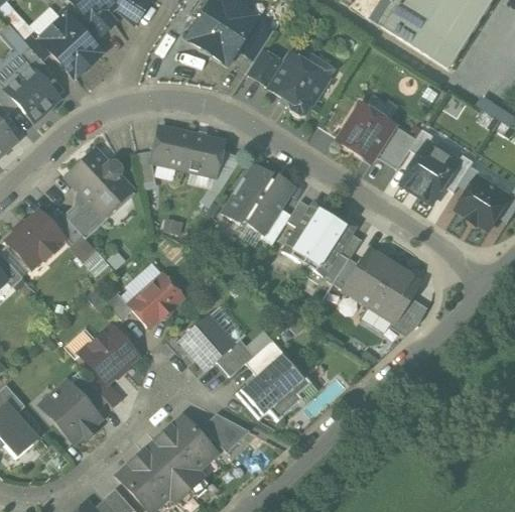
[(70,0),(71,1),(95,27),(101,34),(115,21),(108,13),(115,6),(122,0),(70,0)]
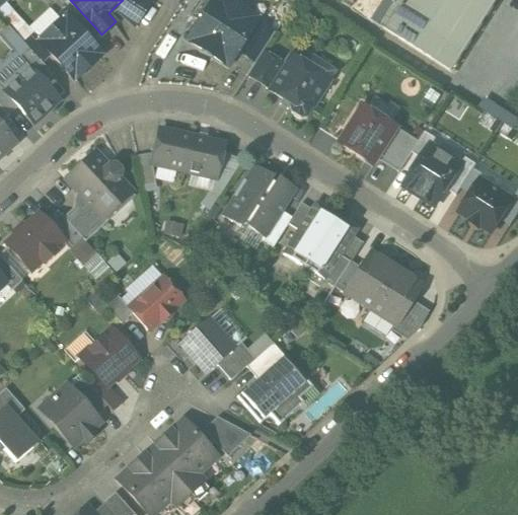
[(123,0),(116,6),(135,22),(149,0),(123,0)]
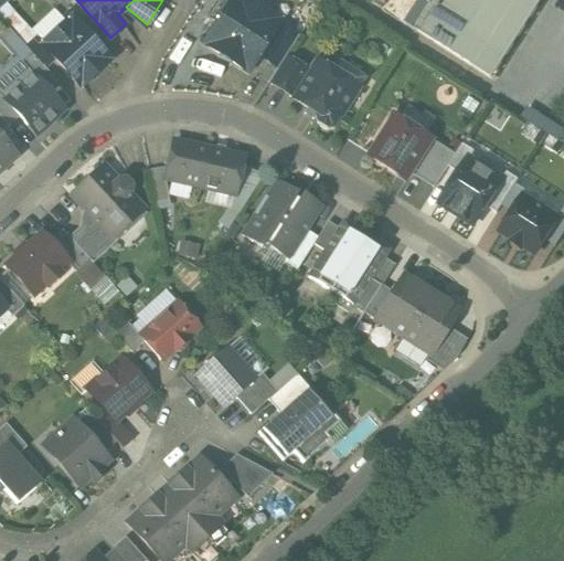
[(283,18),(254,0),(230,0),(204,41),(220,51),(224,50),(233,55),(234,60),(249,70),(259,54),(280,20),(283,18)]
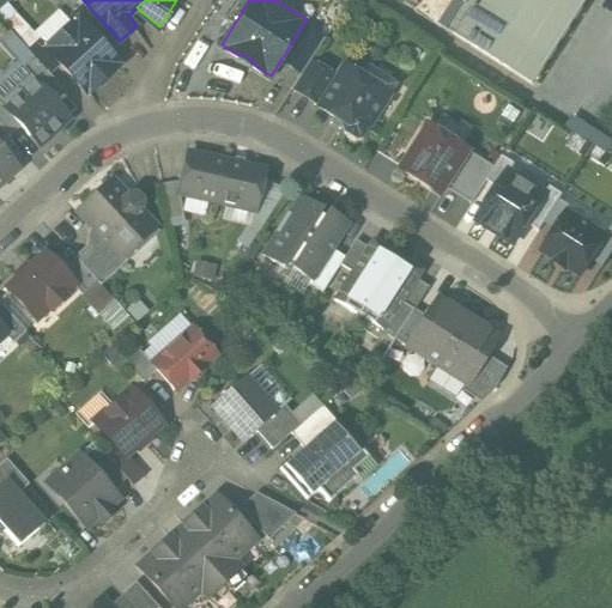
[(470,0),(452,28),(533,80),(583,0),(470,0)]
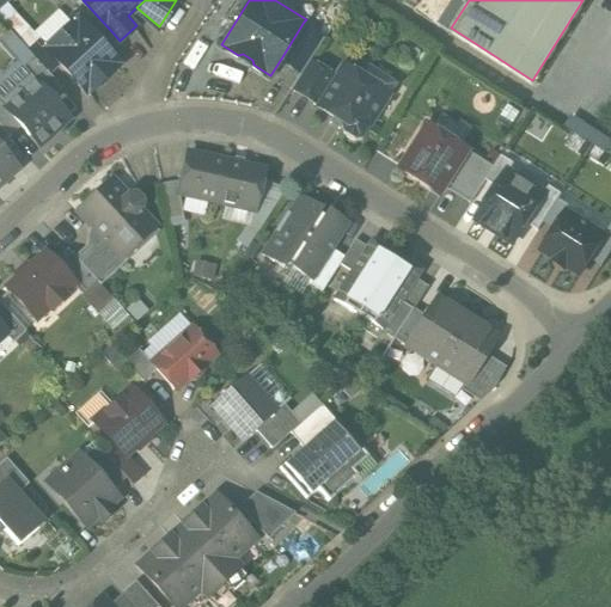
[(79,16),(102,41),(112,32),(84,1),(68,16),(73,22),(79,16)]
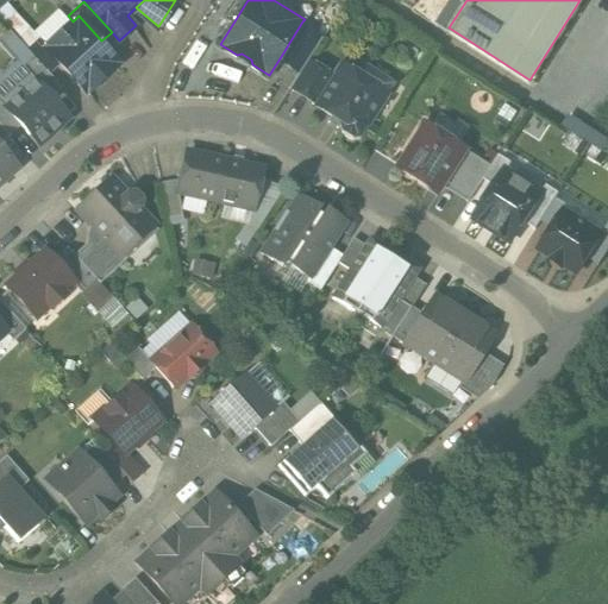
[(41,36),(48,43),(73,21),(68,16),(60,7),(35,30),(41,36)]
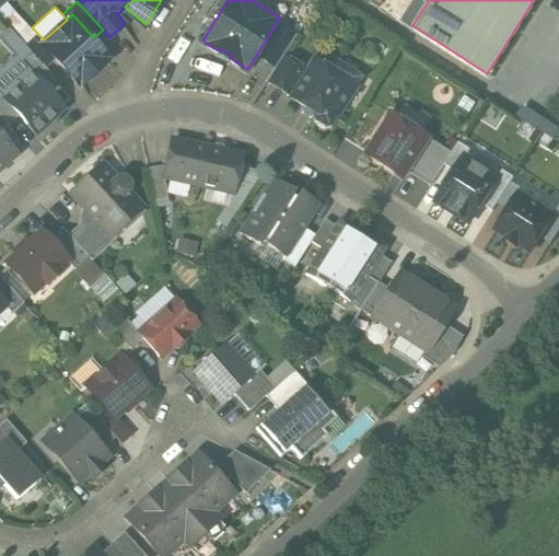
[(44,39),(43,42),(56,56),(81,84),(111,57),(93,37),(72,14),(67,20),(44,39)]
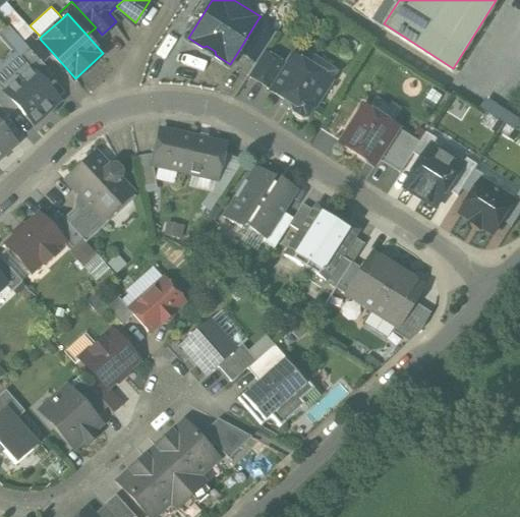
[(239,50),(256,61),(265,49),(276,31),(258,18),(239,50)]
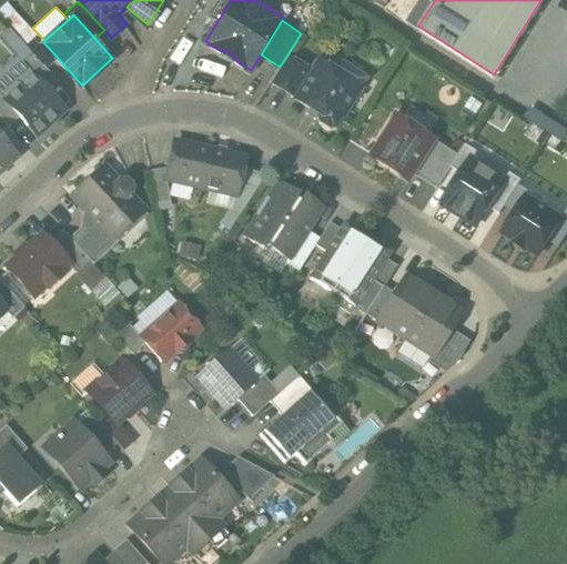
[(46,64),(57,57),(43,42),(44,40),(38,33),(26,43),(32,50),(46,64)]
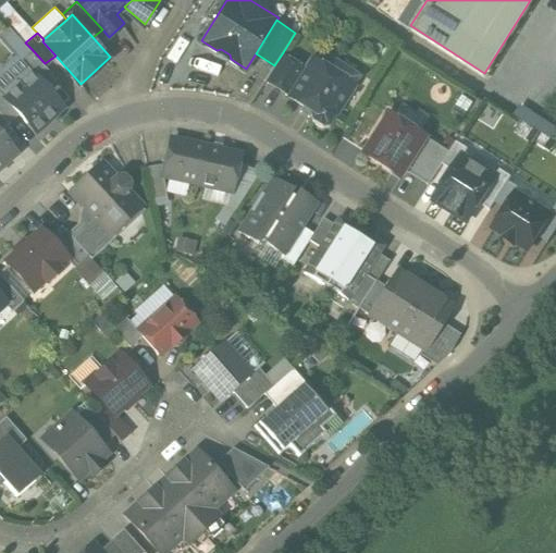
[(45,63),(32,49),(23,59),(31,68),(47,86),(58,77),(45,63)]
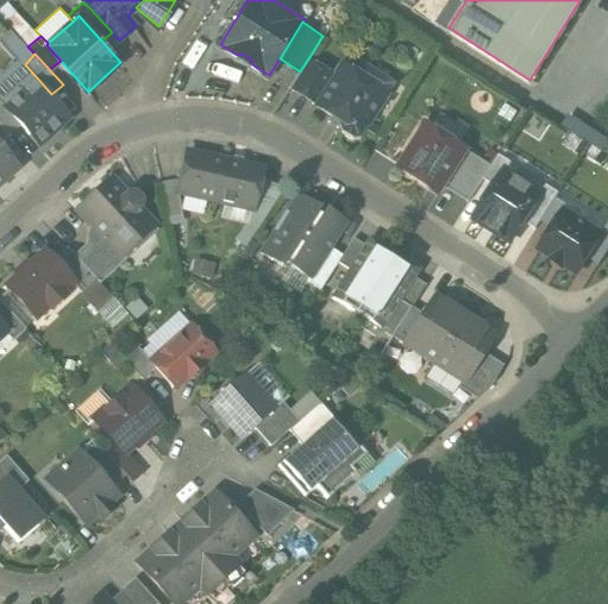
[(317,102),(336,73),(309,57),(300,71),(290,87),(317,102)]
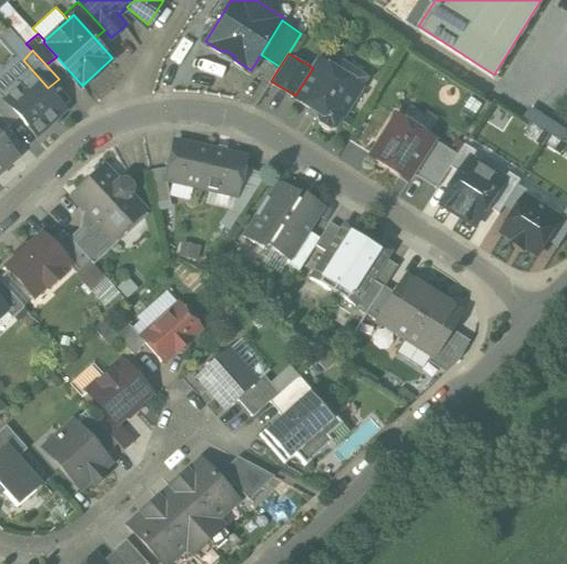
[(343,58),(336,68),(325,60),(317,61),(313,68),(295,96),(320,111),(319,113),(320,121),(330,127),(336,126),(368,76),(343,58)]
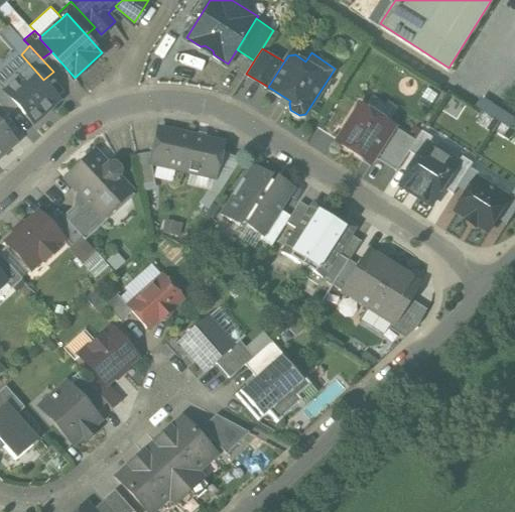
[(43,80),(28,62),(17,74),(19,76),(4,89),(19,105),(26,113),(35,123),(52,107),(51,105),(60,97),(43,80)]
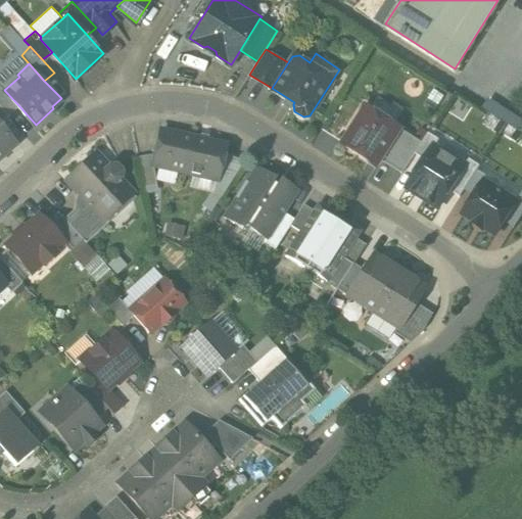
[(0,103),(9,114),(19,106),(4,90),(0,85),(0,103)]
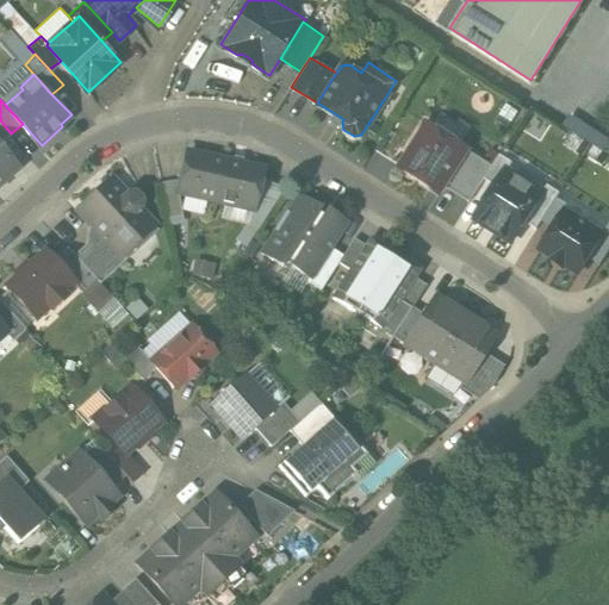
[(0,142),(0,143),(11,133),(0,120),(0,142)]
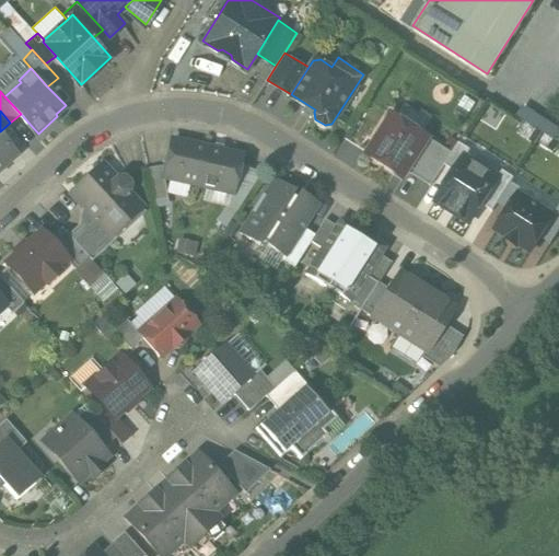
[(392,111),(367,151),(404,176),(408,169),(430,136),(392,111)]
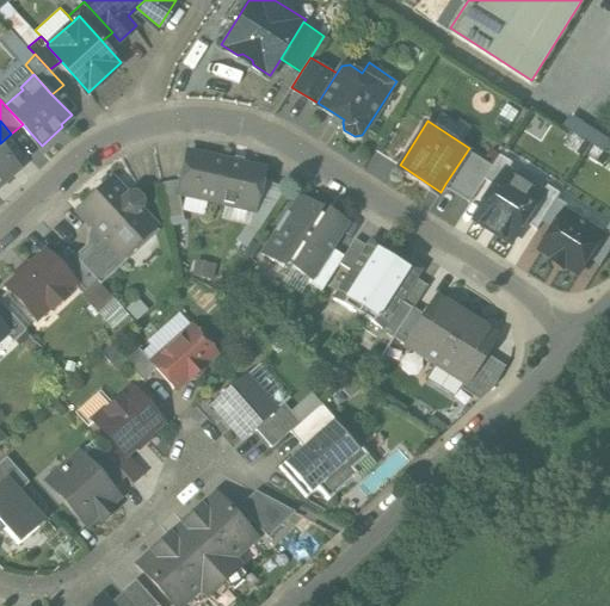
[(0,143),(0,142),(0,183),(20,165),(0,143)]
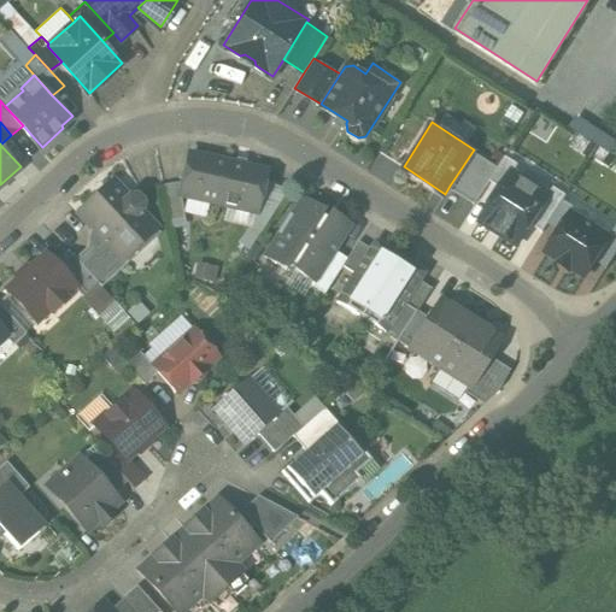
[(491,178),(499,165),(474,149),(450,186),(475,202),(491,178)]
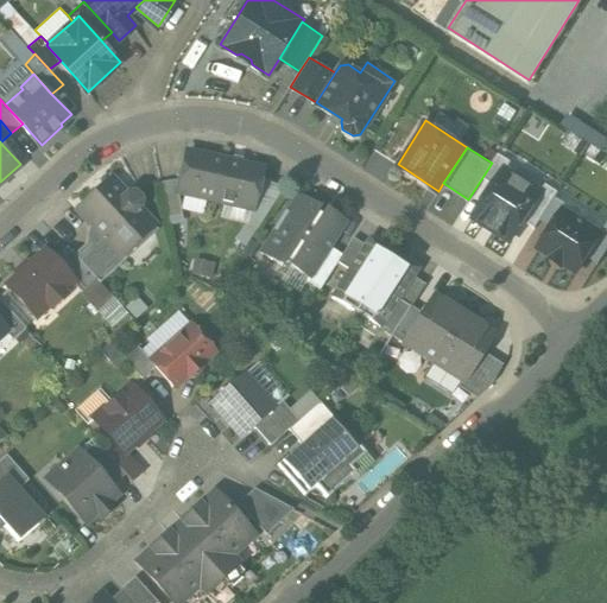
[(227,159),(188,150),(178,189),(217,197),(227,159)]
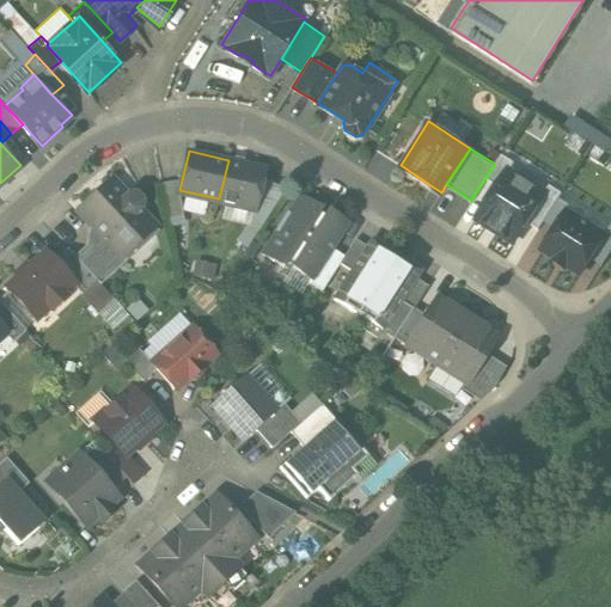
[(495,164),(487,177),(499,184),(508,170),(509,170),(515,161),(502,153),(495,164)]
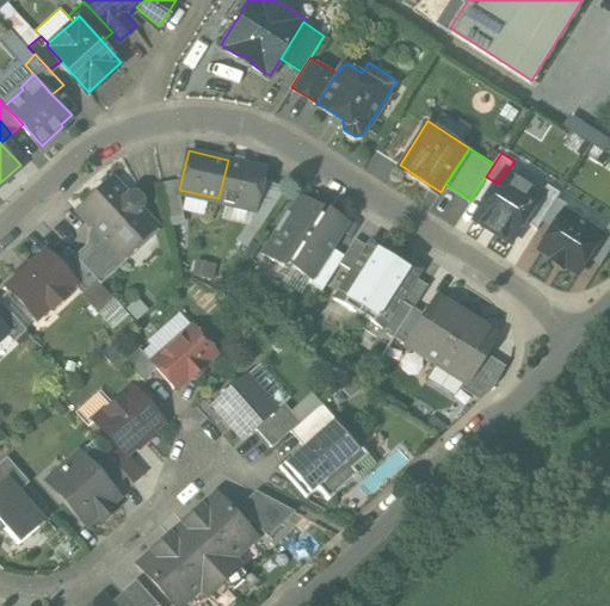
[(264,168),(228,160),(219,198),(256,206),(264,168)]
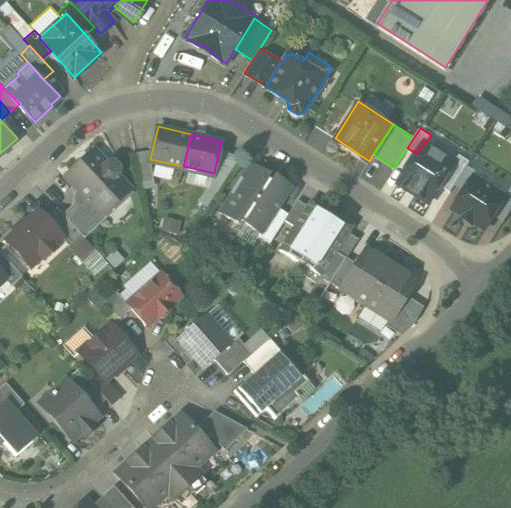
[(426,142),(425,142),(417,154),(400,181),(431,200),(441,184),(456,161),(426,142)]
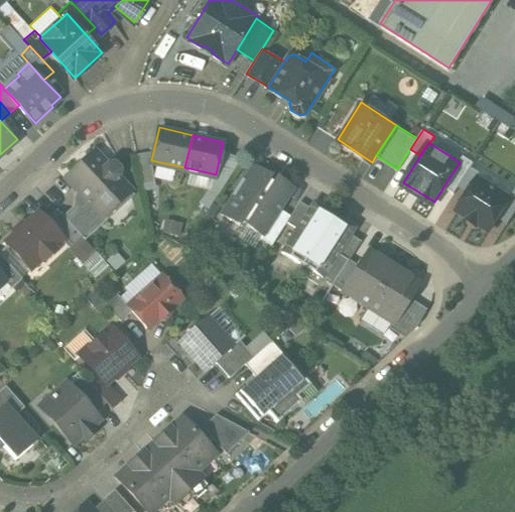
[(96,151),(92,155),(86,154),(82,159),(82,165),(68,177),(85,196),(102,215),(103,214),(130,188),(118,175),(119,173),(120,168),(115,163),(110,163),(108,164),(96,151)]
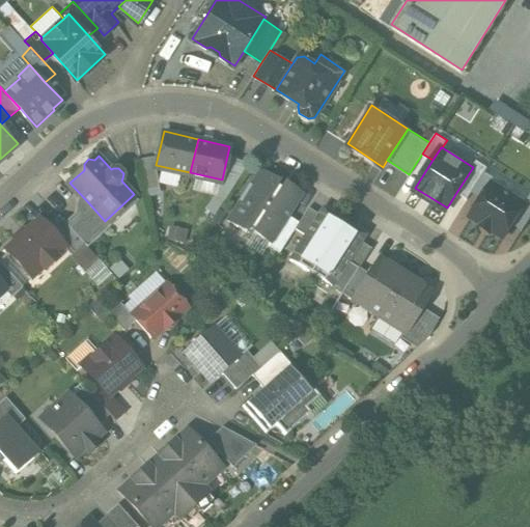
[(472,192),(485,170),(487,166),(477,160),(473,167),(457,191),(468,198),(472,192)]
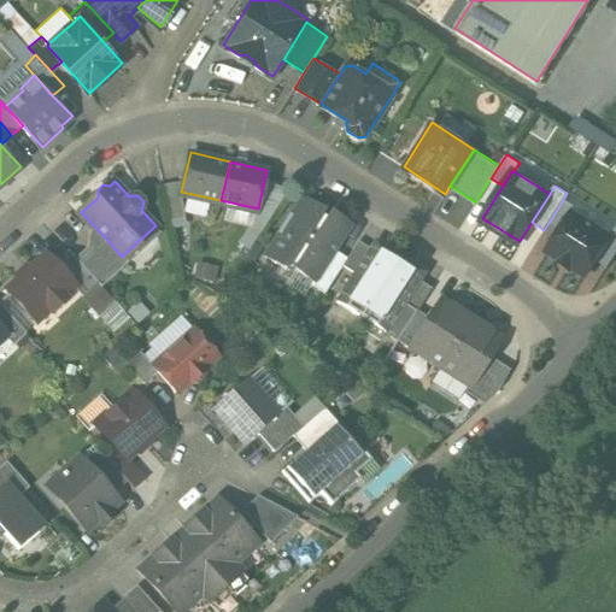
[(326,209),(304,194),(292,212),(291,211),(280,230),(265,253),(287,268),(292,260),(298,264),(295,268),(314,280),(316,280),(336,248),(352,223),(333,211),(328,217),(322,212),(326,209)]
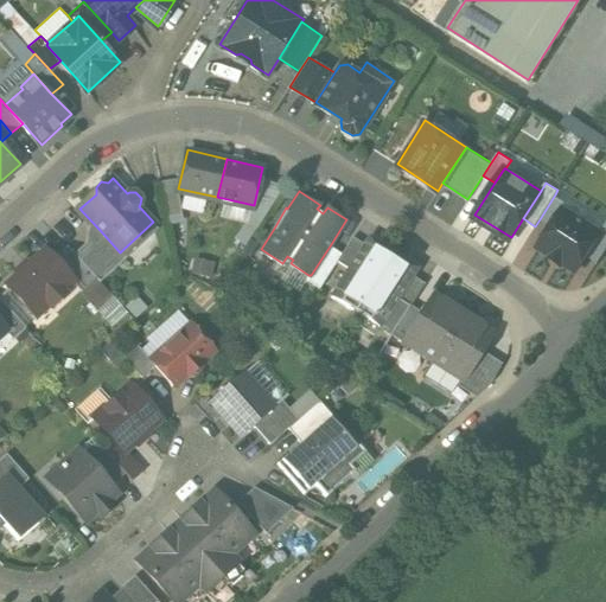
[(552,226),(563,209),(565,209),(568,203),(555,194),(540,219),(552,226)]
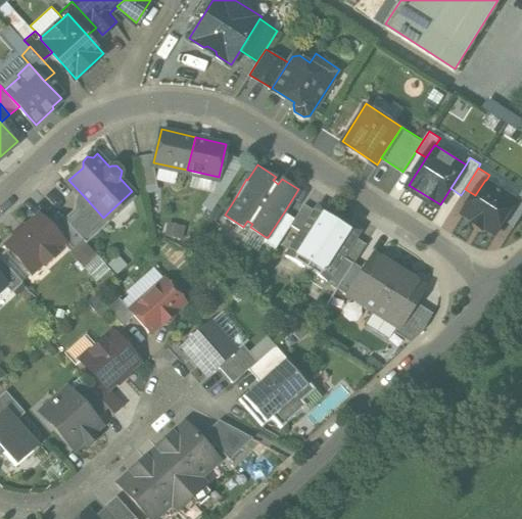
[(486,180),(485,180),(475,195),(465,211),(496,232),(505,220),(517,200),(516,199),(486,180)]
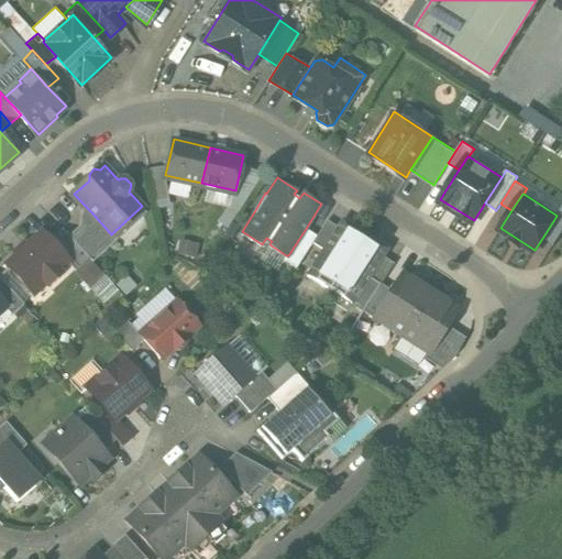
[(561,205),(555,215),(557,216),(543,237),(554,243),(561,231),(561,205)]
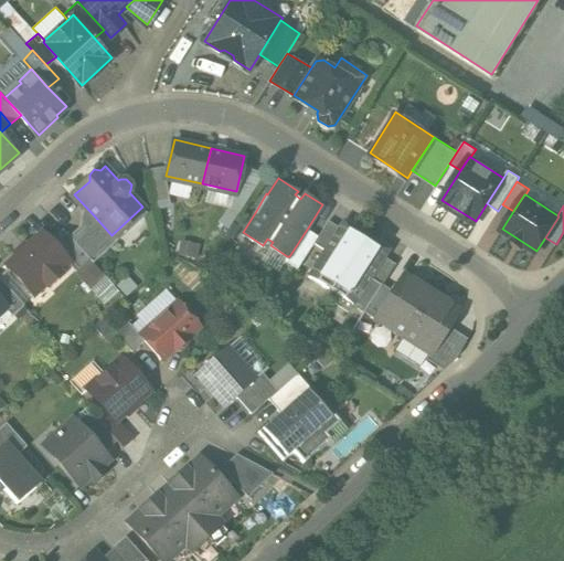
[(93,214),(71,235),(91,258),(94,261),(117,240),(113,234),(112,235),(93,214)]
